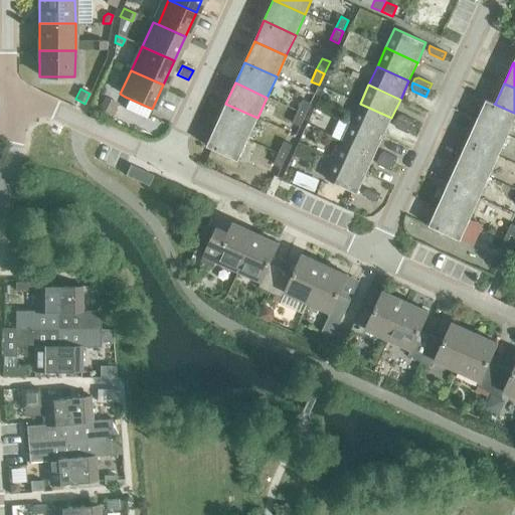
[(104,97),(97,114),(111,120),(118,104),(104,97)]
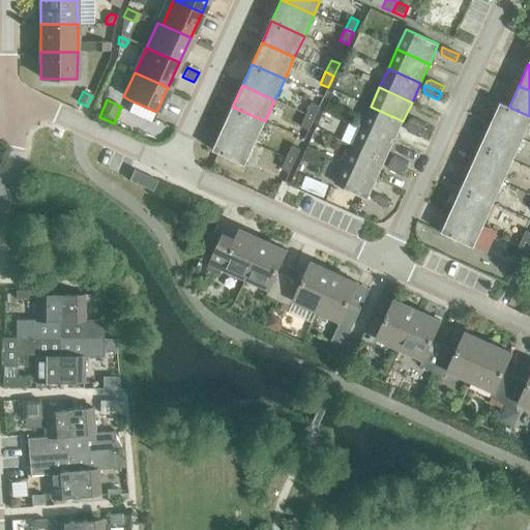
[(312,102),(305,115),(314,118),(320,107),(312,102)]
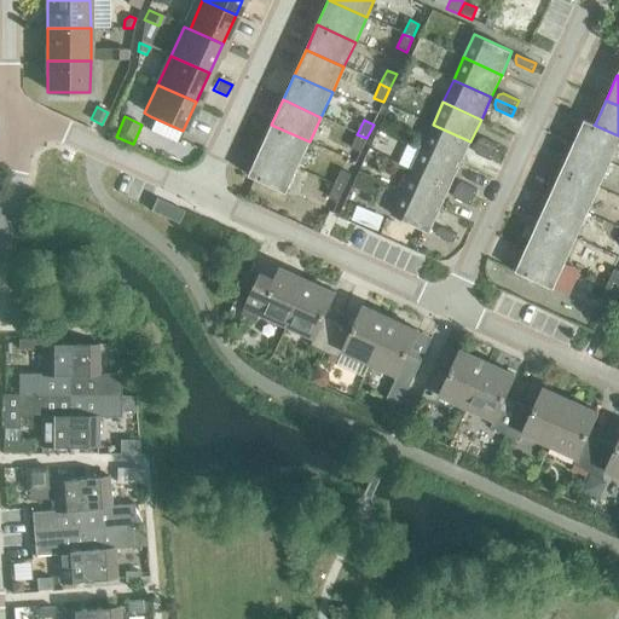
[(584,120),(572,145),(611,162),(618,143),(618,136),(594,125),(595,125),(584,120)]
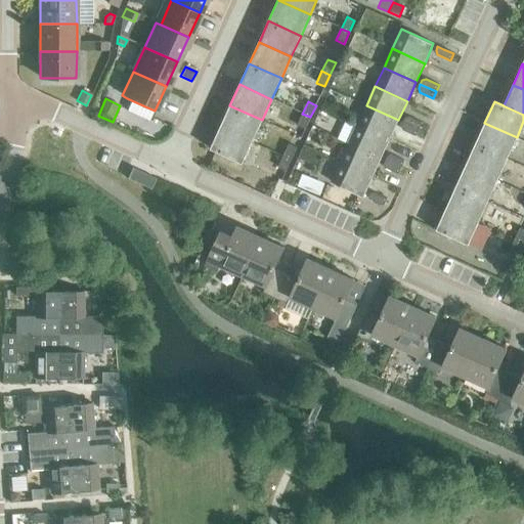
[(229,105),(220,127),(252,141),(262,120),(229,105)]
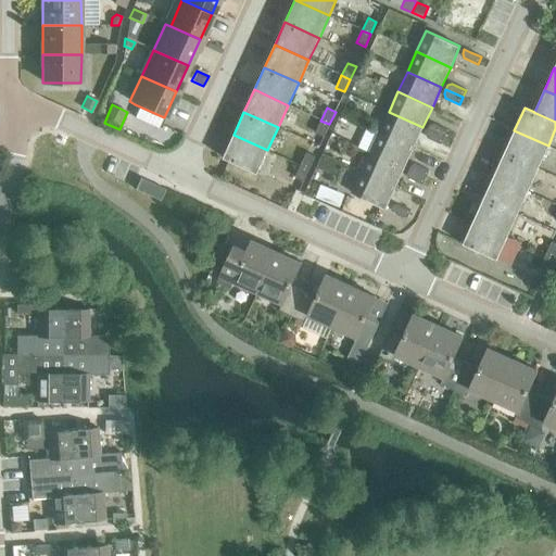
[(389,112),(379,133),(414,148),(422,127),(389,112)]
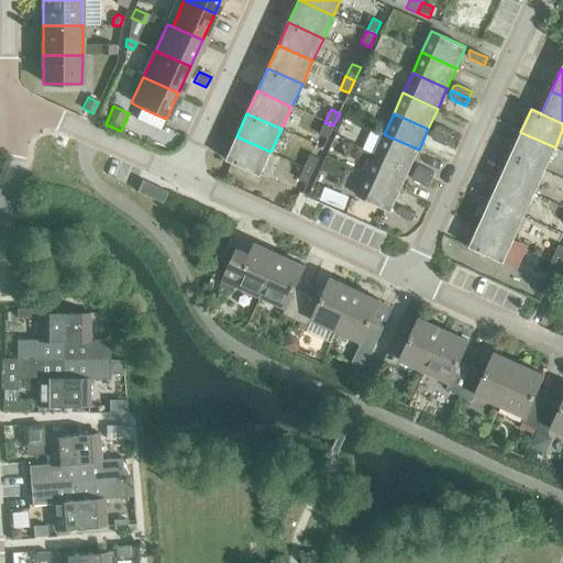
[(333,125),(324,122),(319,134),(328,139),(333,125)]
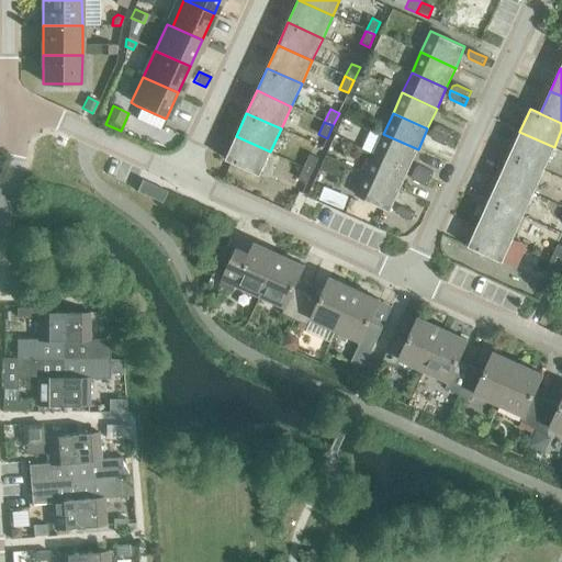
[(434,127),(431,131),(449,138),(452,132),(438,125),(434,127)]
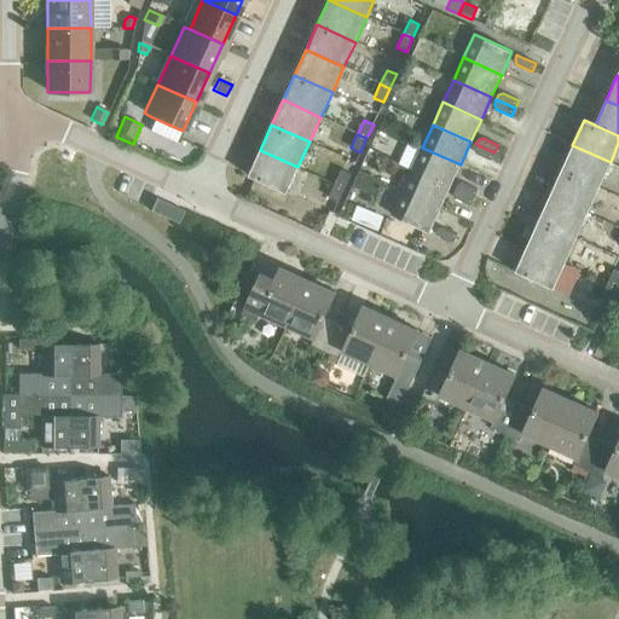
[(495,152),(475,144),(474,149),(475,154),(491,161),(495,152)]
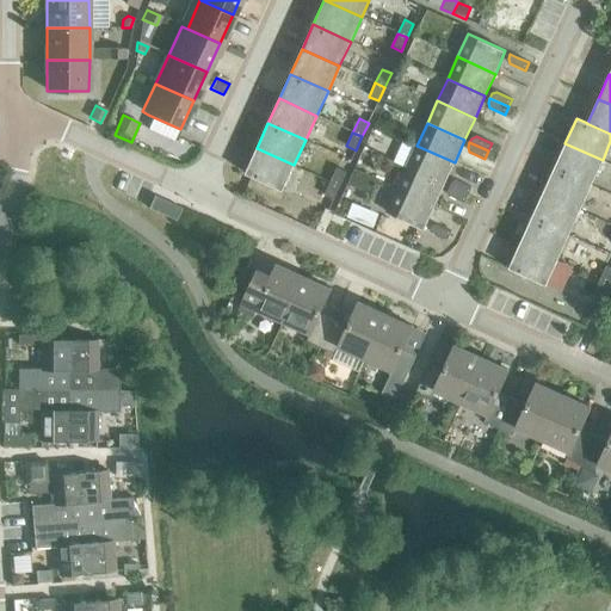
[(565,143),(554,168),(591,185),(603,160),(565,143)]
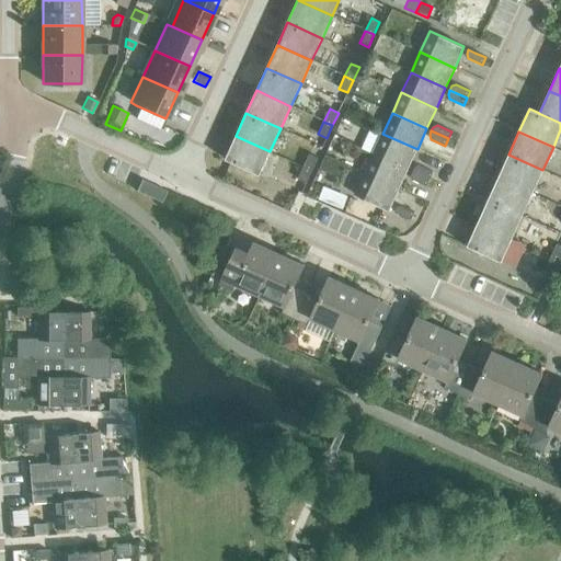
[(382,134),(374,153),(408,170),(418,149),(382,134)]
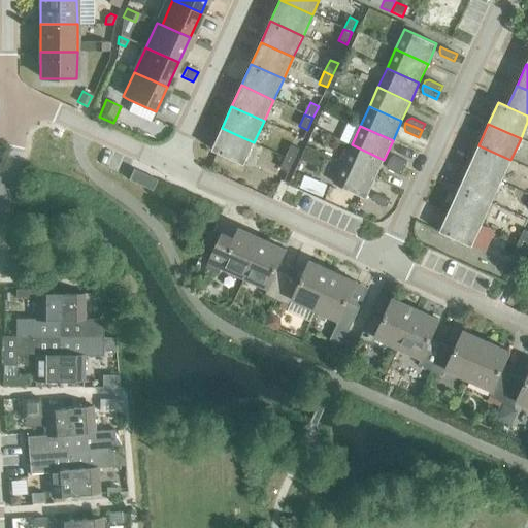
[(254,142),(222,128),(211,150),(243,165),(254,142)]
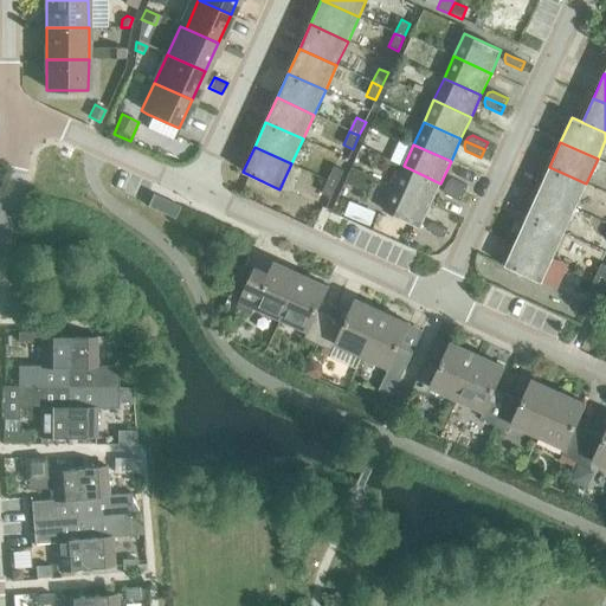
[(404,166),(393,188),(431,205),(440,184),(404,166)]
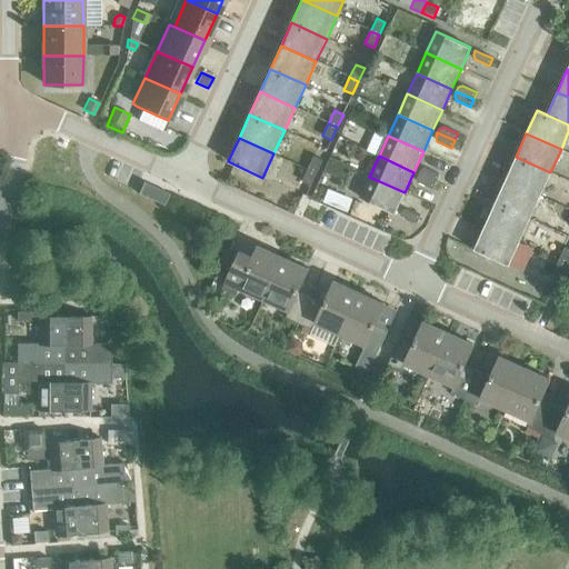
[(313,157),(307,169),(316,173),(322,160),(313,157)]
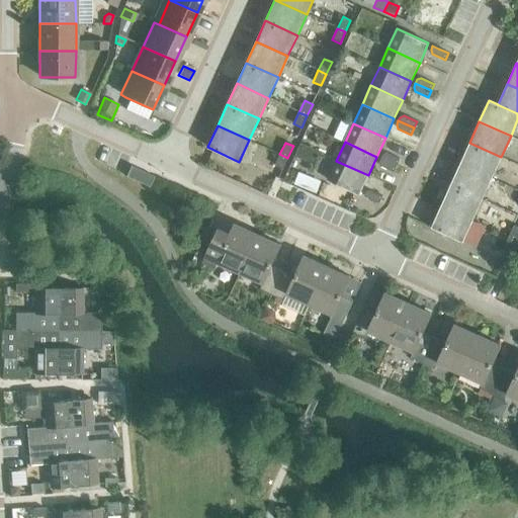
[(469,143),(459,164),(492,178),(501,157),(469,143)]
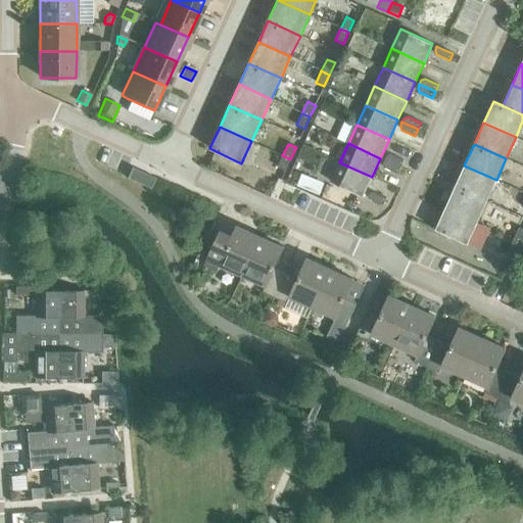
[(386,156),(384,160),(400,168),(403,160),(390,154),(386,156)]
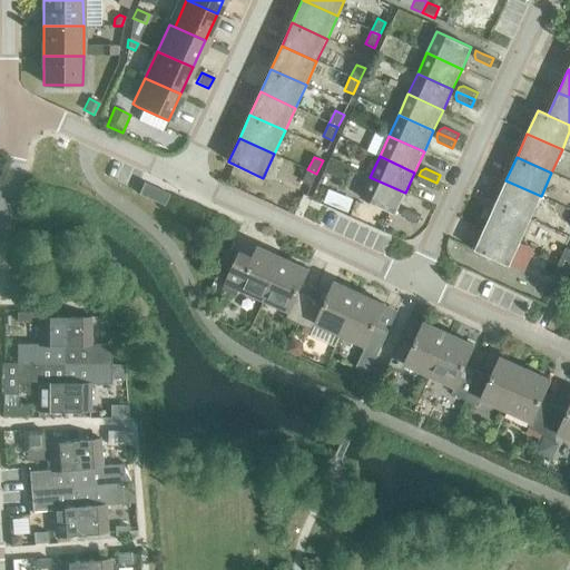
[(316,174),(307,169),(302,182),(311,186),(316,174)]
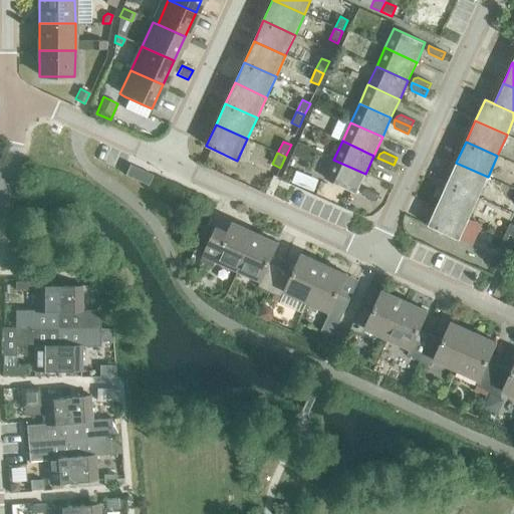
[(394,165),(377,158),(376,161),(377,165),(391,171),(394,165)]
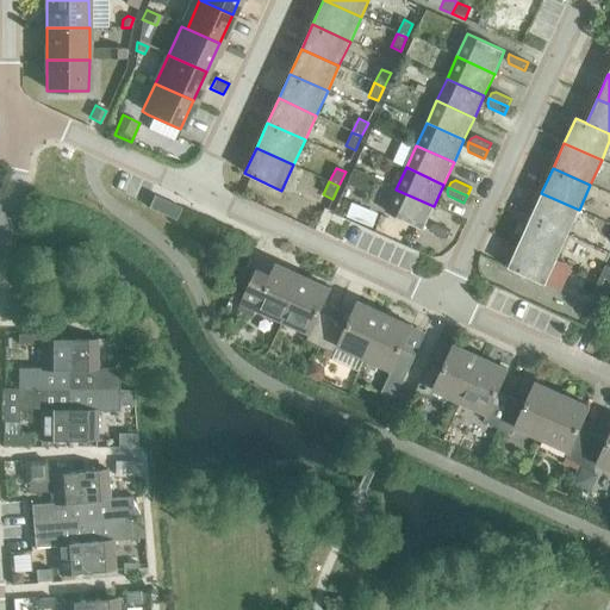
[(434,206),(396,190),(385,212),(423,229),(434,206)]
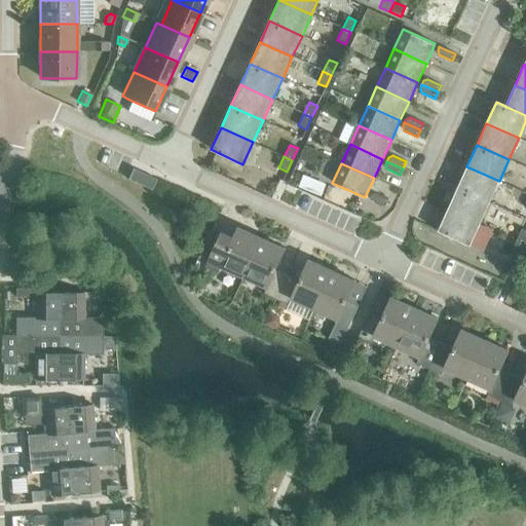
[(466,166),(457,187),(489,202),(499,181),(466,166)]
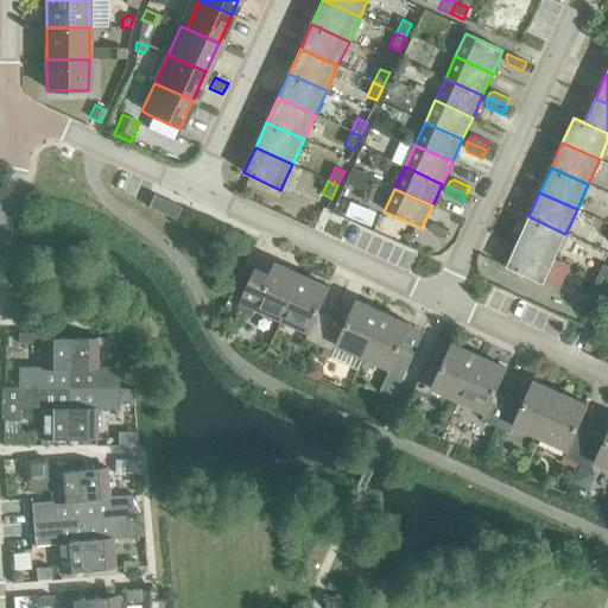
[(147,207),(173,220),(179,208),(152,195),(147,207)]
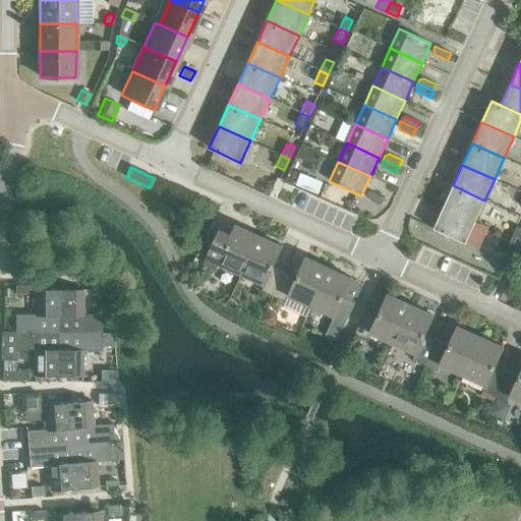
[(300,173),(295,185),(304,188),(308,177),(300,173)]
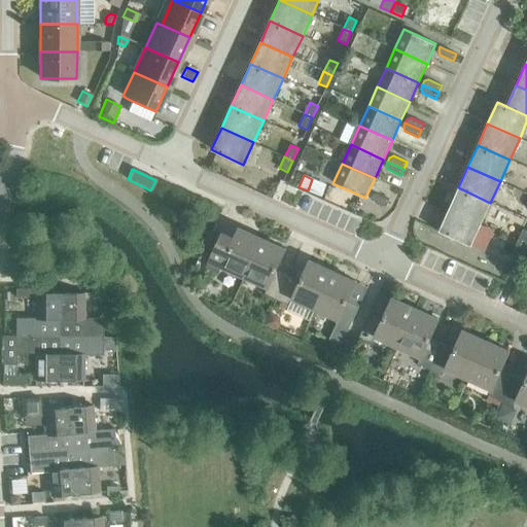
[(458,187),(448,209),(481,223),(490,203),(458,187)]
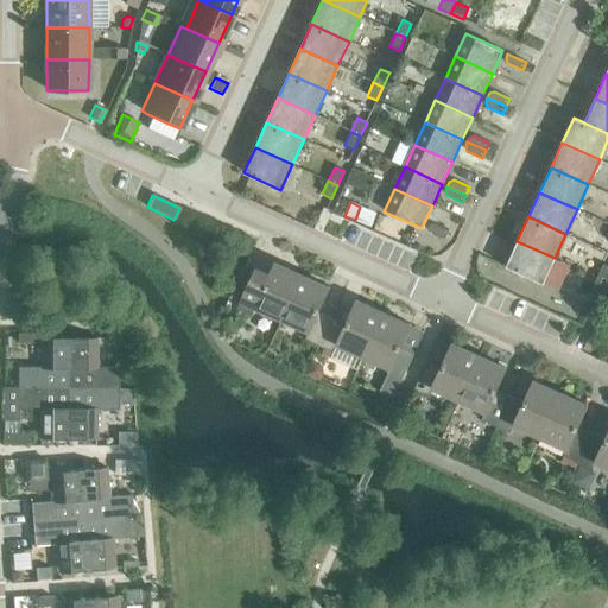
[(426,230),(445,239),(449,230),(434,223),(429,226),(426,230)]
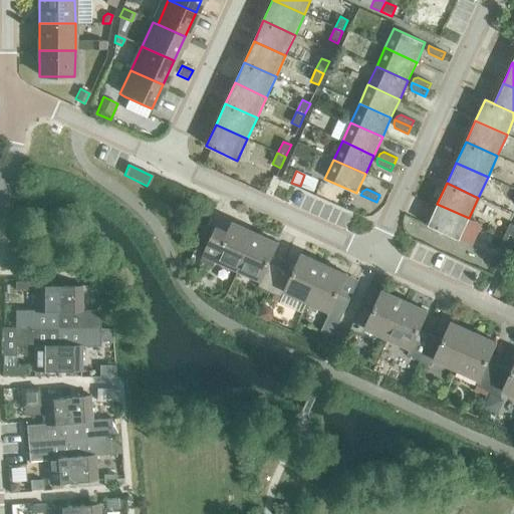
[(469,218),(437,204),(428,226),(459,240),(469,218)]
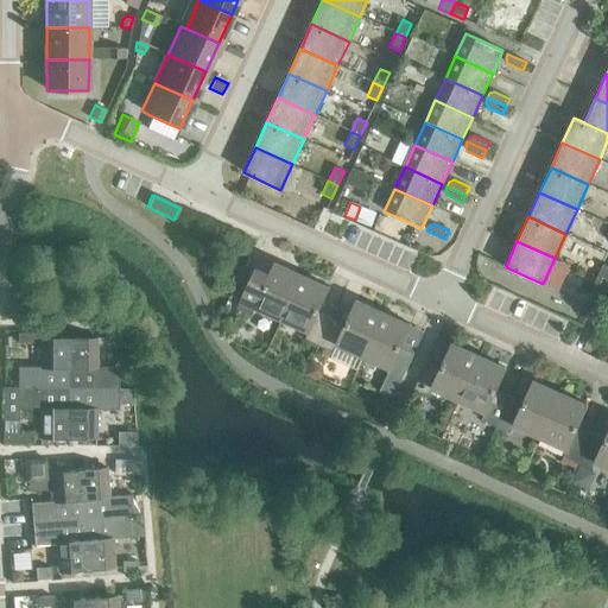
[(255,308),(282,320),(302,276),(274,264),(265,285),(260,283),(264,273),(255,270),(238,309),(252,315),(255,308)]
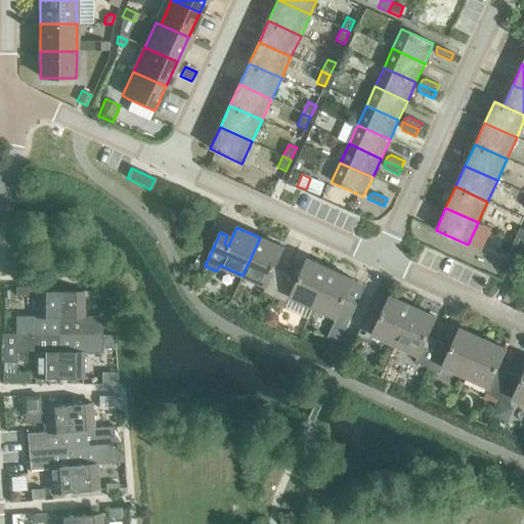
[(523,229),(520,227),(514,239),(522,243),(523,238),(523,229)]
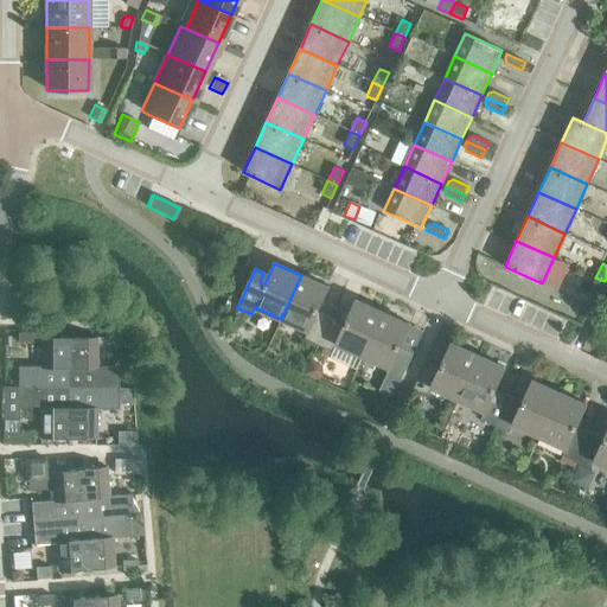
[(304,339),(318,345),(332,315),(318,308),(328,287),(301,275),(281,319),(307,331),(304,339)]
